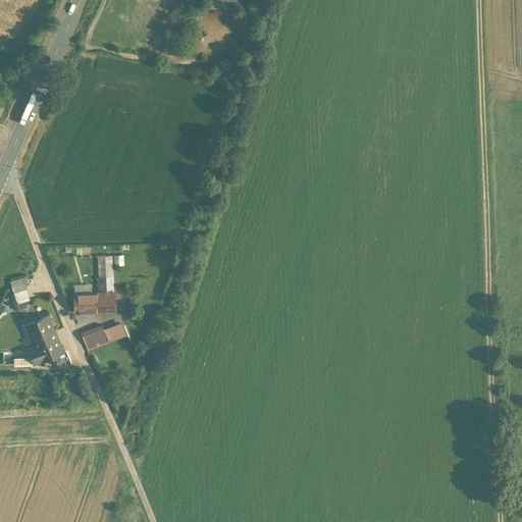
[(215,73),(228,76),(231,61),(219,58),(215,73)]
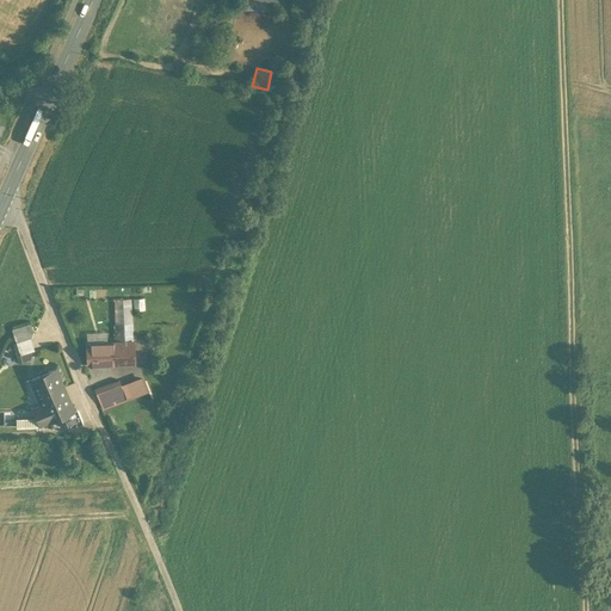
[(113,300),(115,325),(131,323),(131,298),(113,300)]
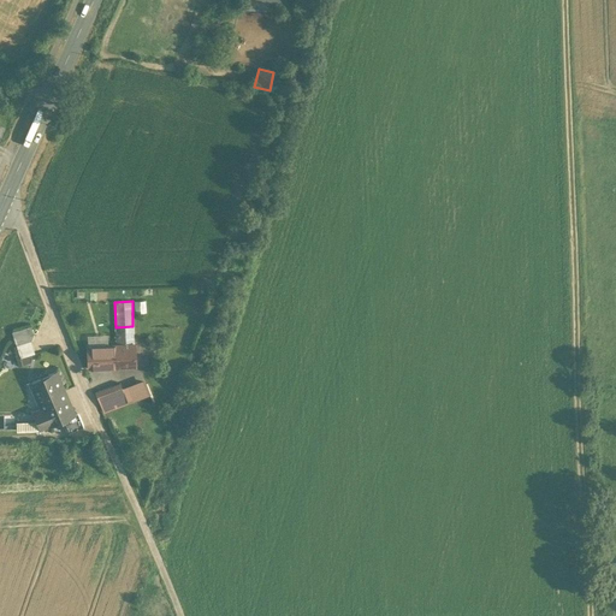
[(31,325),(12,332),(22,362),(33,359),(34,354),(37,351),(34,341),(36,335),(31,325)]
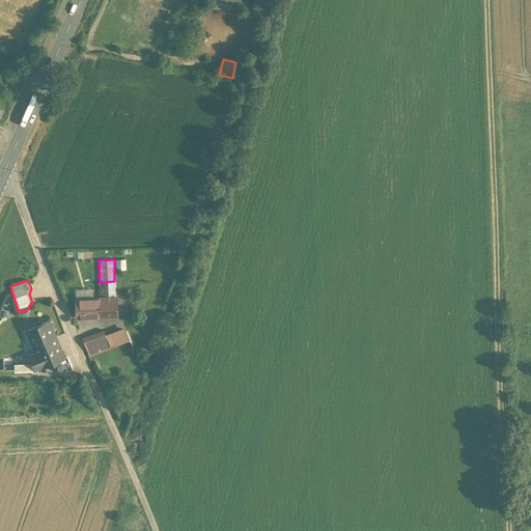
[(100,290),(75,291),(76,317),(116,316),(114,281),(100,282),(100,290)]
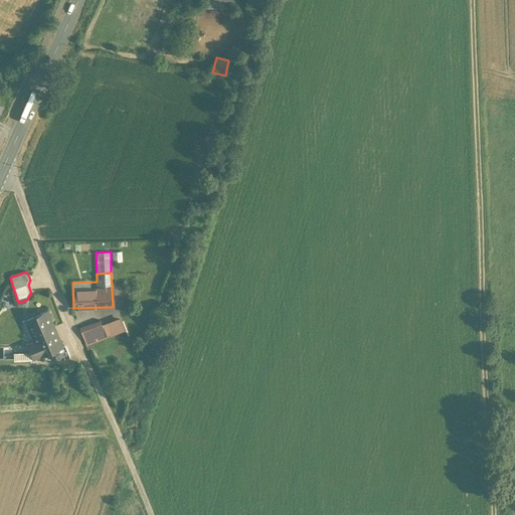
[(51,307),(27,317),(36,338),(29,341),(35,356),(66,343),(51,307)]
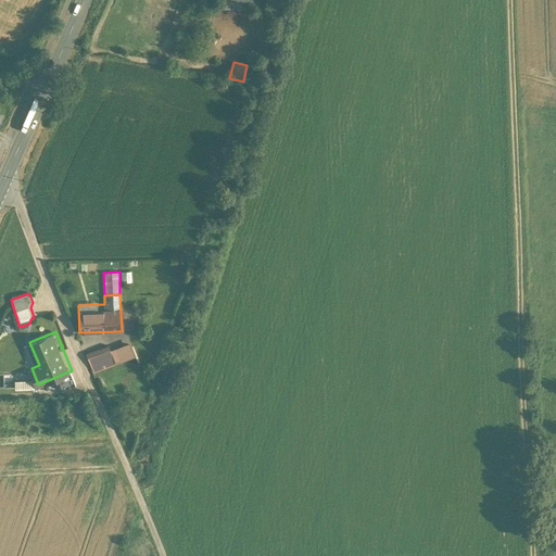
[(135,356),(130,344),(112,351),(116,363),(135,356)]
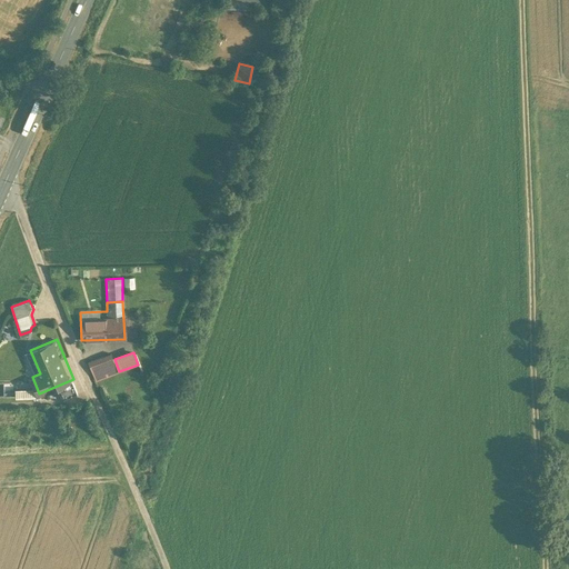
[(113,355),(90,363),(97,380),(119,371),(115,359),(113,355)]
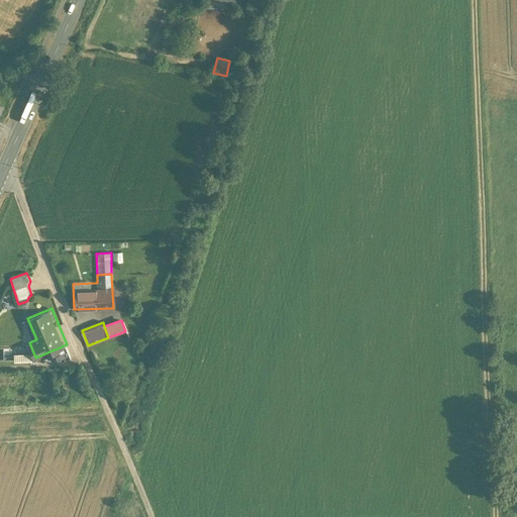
[(3,356),(11,355),(10,347),(3,347),(3,356)]
